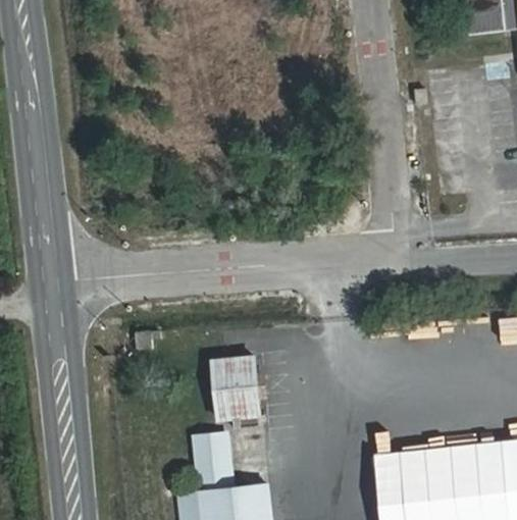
[(516,0),(457,0),(462,38),(516,31),(516,0)]
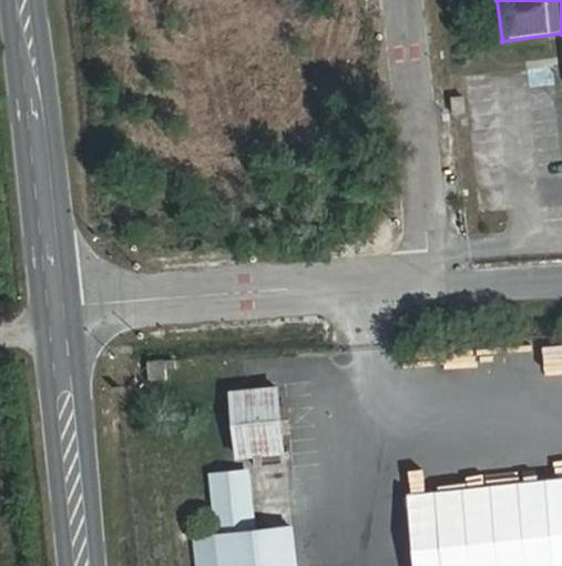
[(143,365),(143,381),(167,381),(167,365),(143,365)]
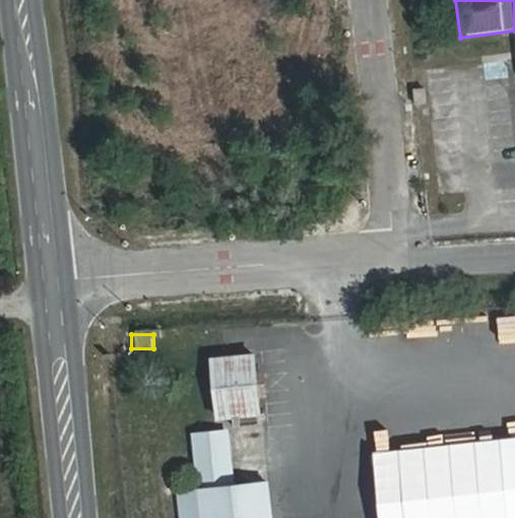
[(207,358),(209,418),(249,417),(247,357),(207,358)]
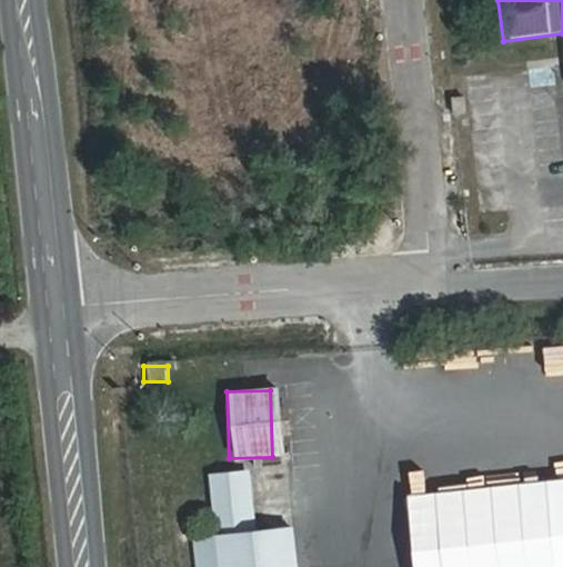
[(231,479),(237,546),(278,543),(272,476),(231,479)]
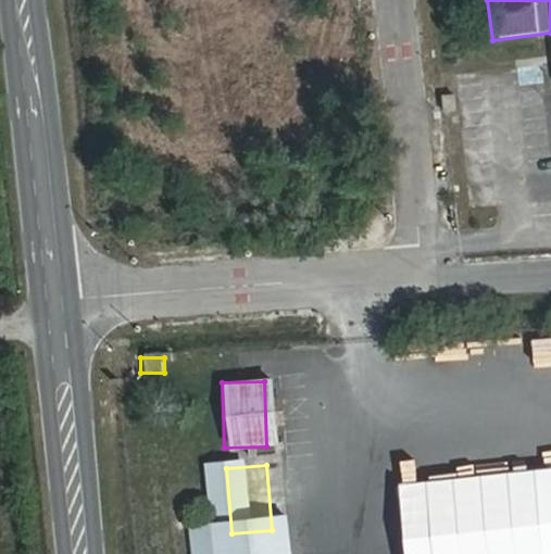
[(550,553),(550,468),(398,483),(403,553),(550,553)]
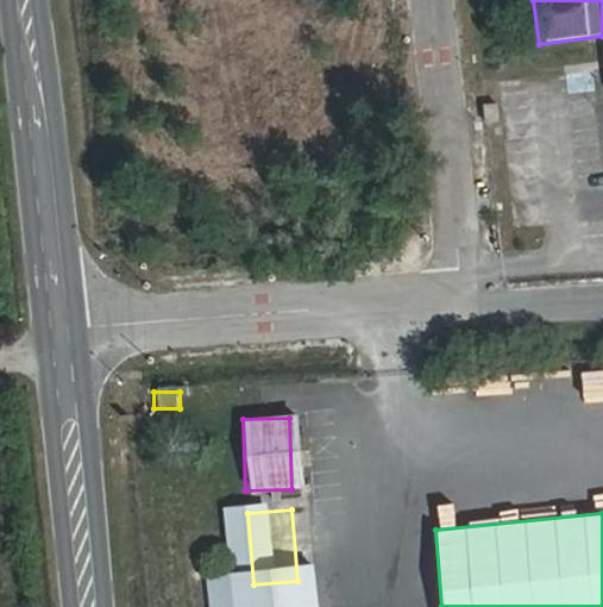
[(230,587),(231,606),(337,606),(335,577),(297,581),(253,584),(230,587)]
